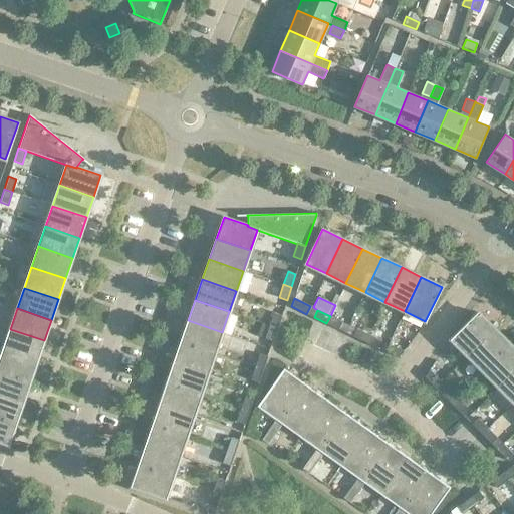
[(274,312),(269,325),(277,328),(281,315),(274,312)]
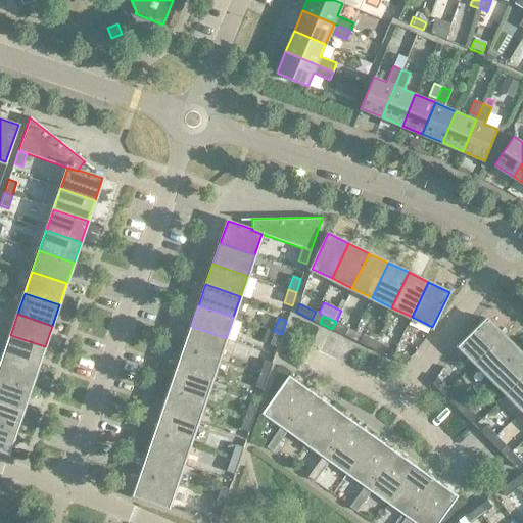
[(459,346),(475,363),(503,335),(486,319),(459,346)]
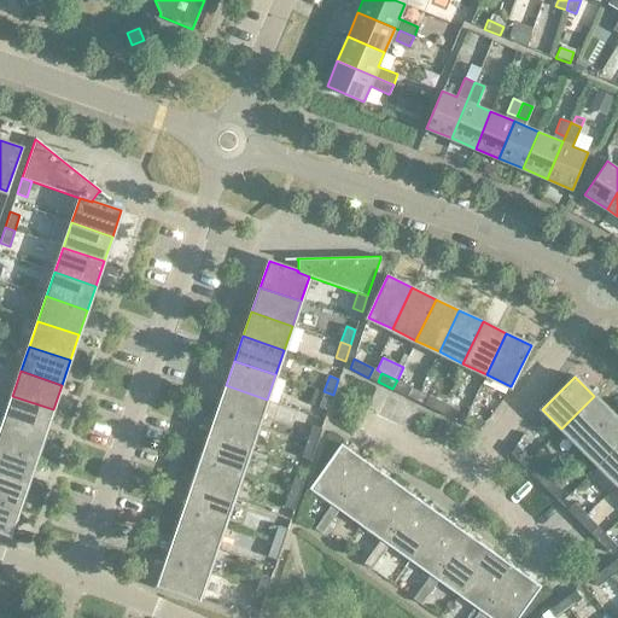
[(412,388),(397,380),(392,389),(407,396),(412,388)]
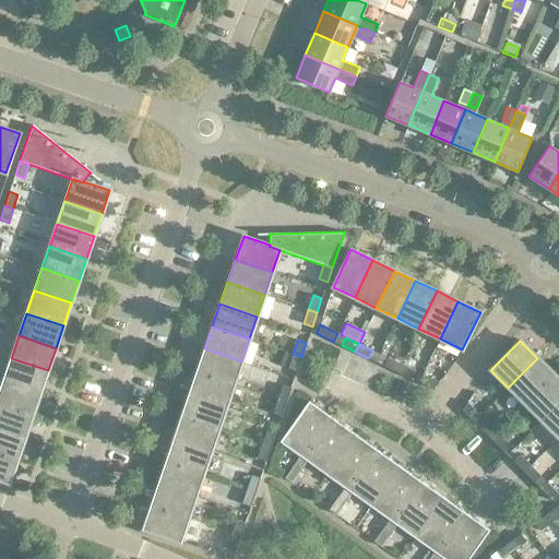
[(241,361),(204,348),(197,371),(234,384),(241,361)]
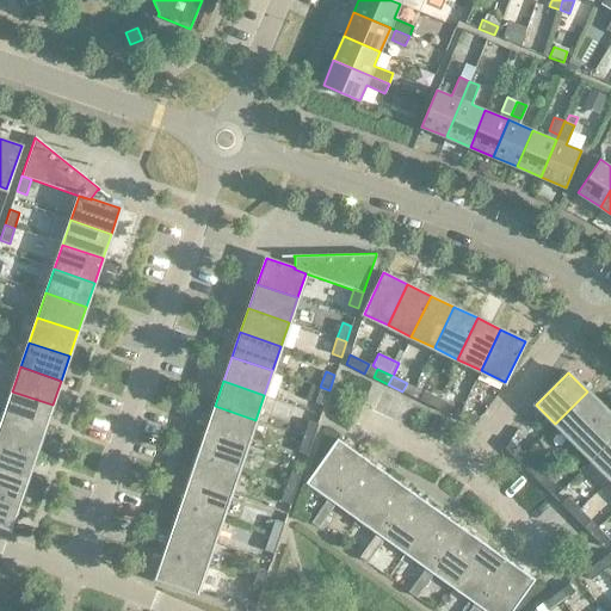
[(329,390),(320,387),(315,402),(325,406),(329,390)]
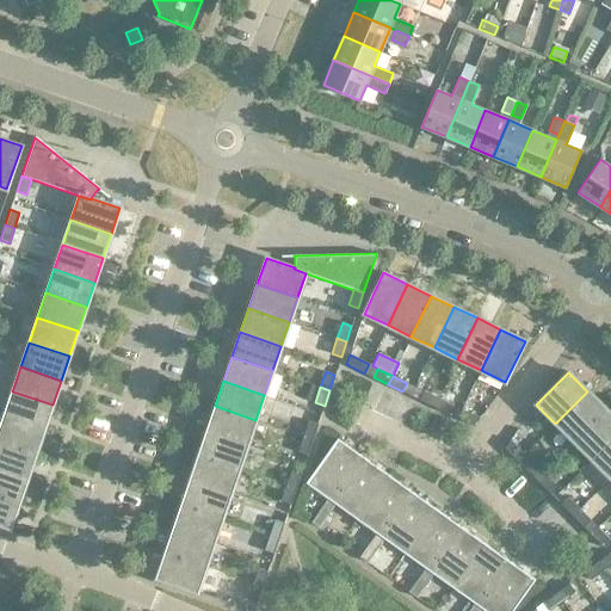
[(424,390),(420,400),(434,407),(438,397),(424,390)]
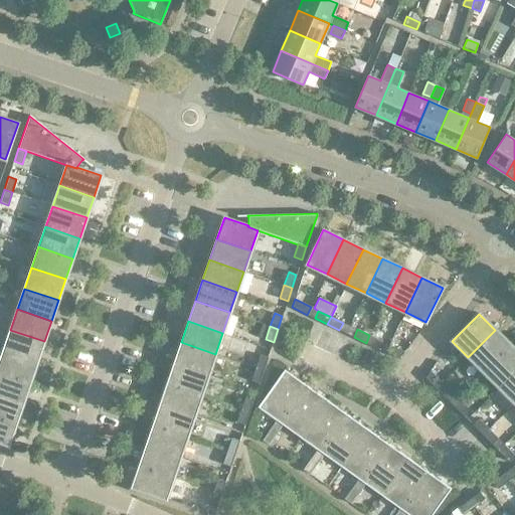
[(44,341),(10,330),(3,350),(37,362),(44,341)]
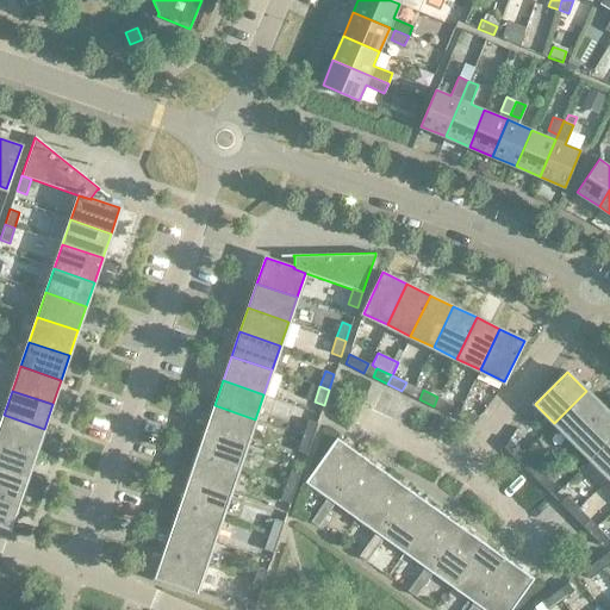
[(604,409),(586,391),(554,423),(572,441),(604,409)]
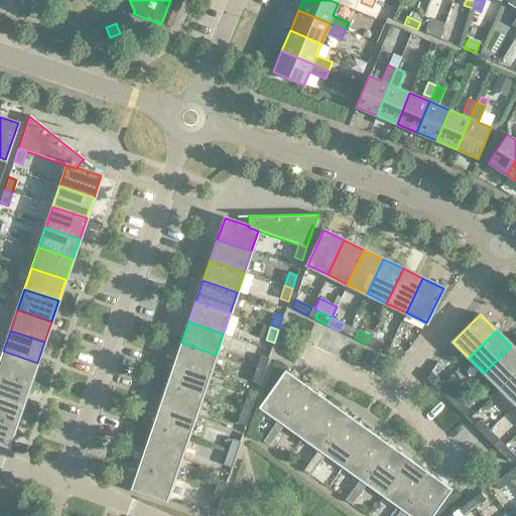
[(383,342),(370,336),(367,344),(379,350),(383,342)]
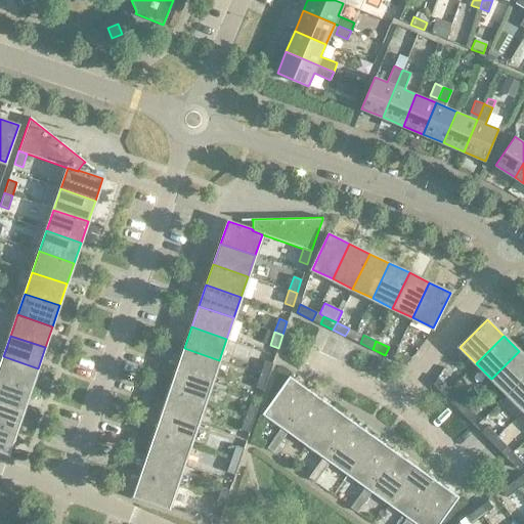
[(219,360),(184,348),(177,369),(212,381),(219,360)]
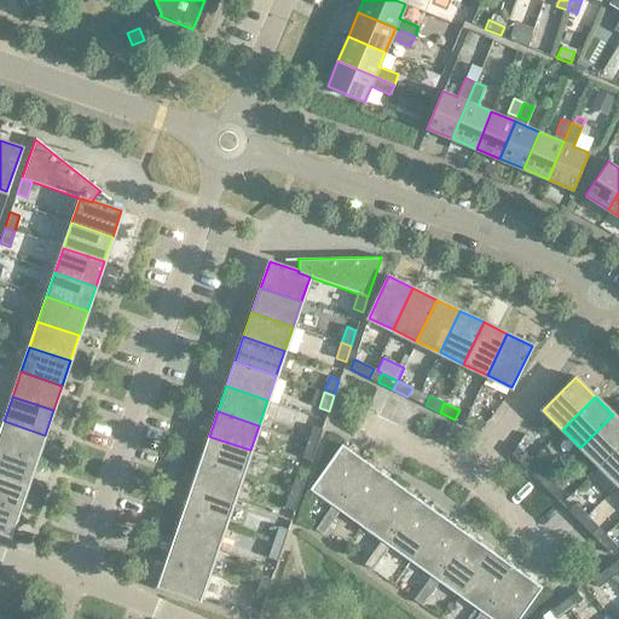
[(486,423),(468,415),(463,423),(480,432),(486,423)]
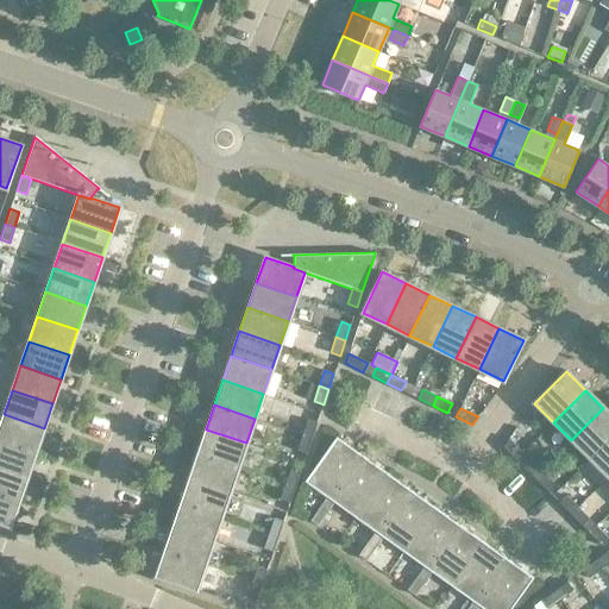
[(608,438),(608,413),(603,408),(571,440),(590,458),(608,438)]
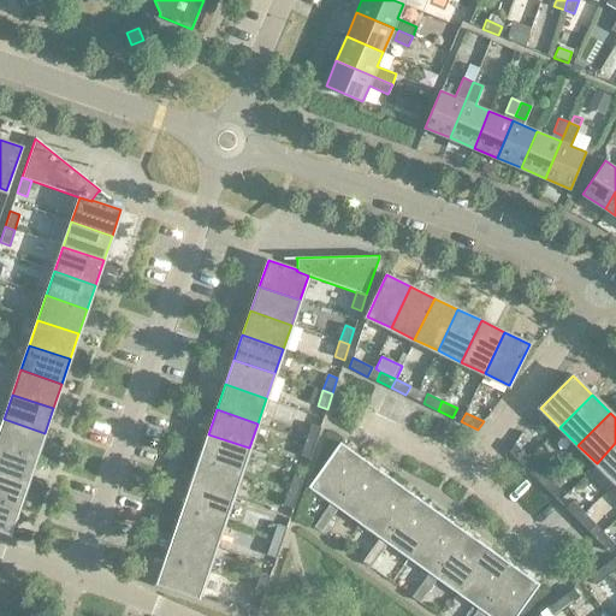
[(45,433),(4,419),(0,430),(0,445),(36,457),(45,433)]
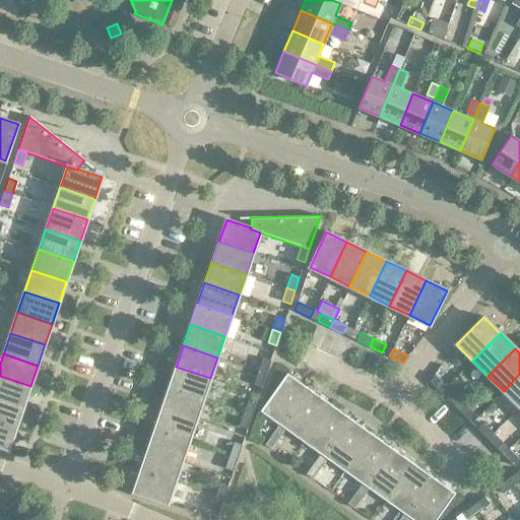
[(263,358),(258,371),(266,374),(270,361),(263,358)]
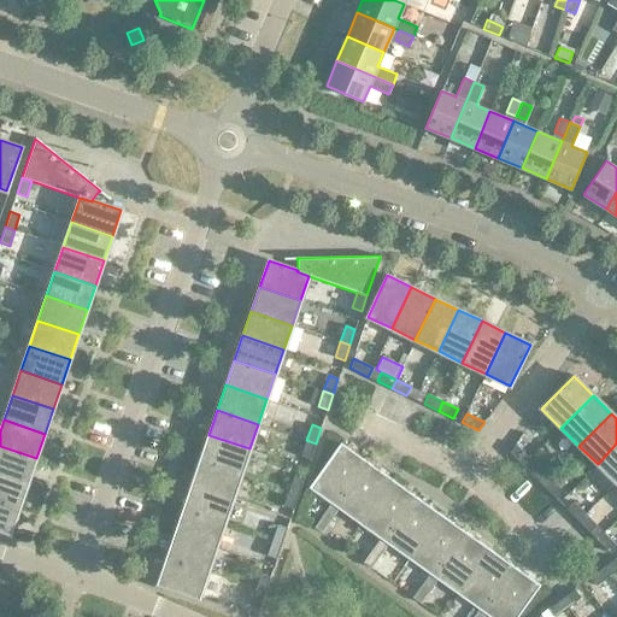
[(250,448),(209,435),(200,459),(241,474),(250,448)]
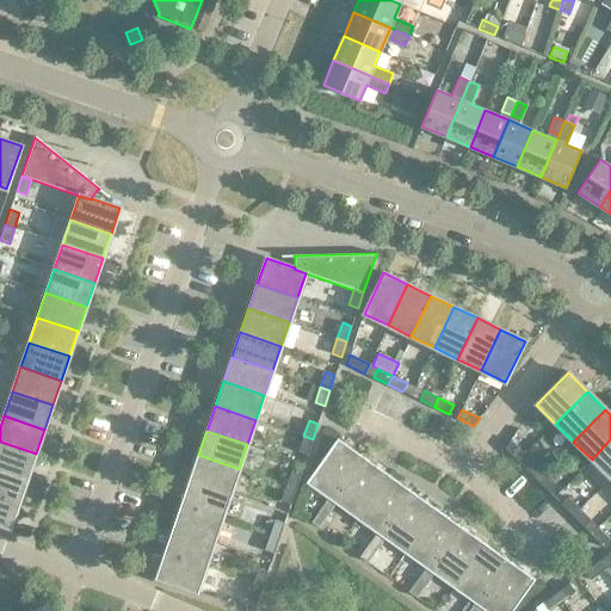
[(313,439),(303,436),(298,451),(308,455),(313,439)]
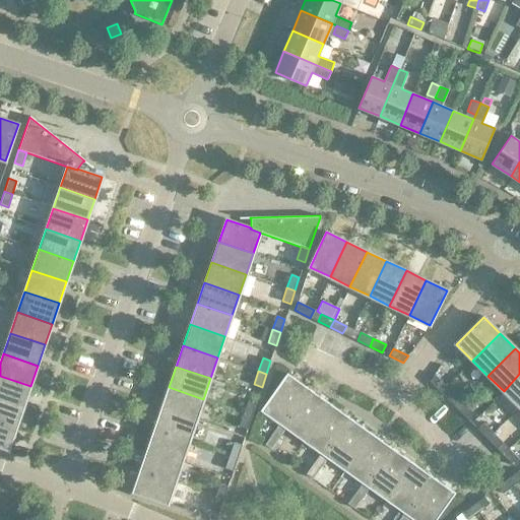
[(309,389),(286,374),(260,411),(278,425),(271,434),(278,439),(285,429),(281,427),(309,389)]
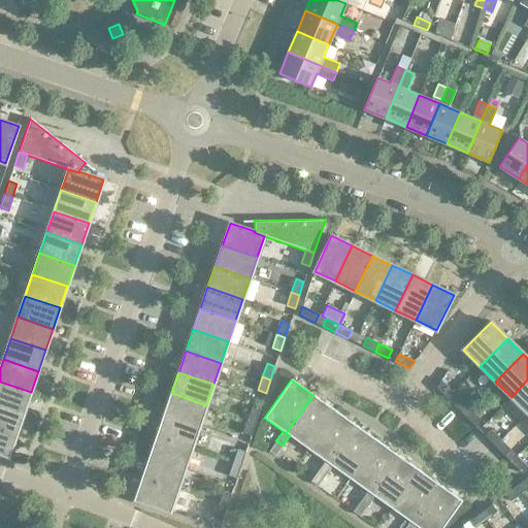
[(453,392),(440,380),(435,387),(447,398),(453,392)]
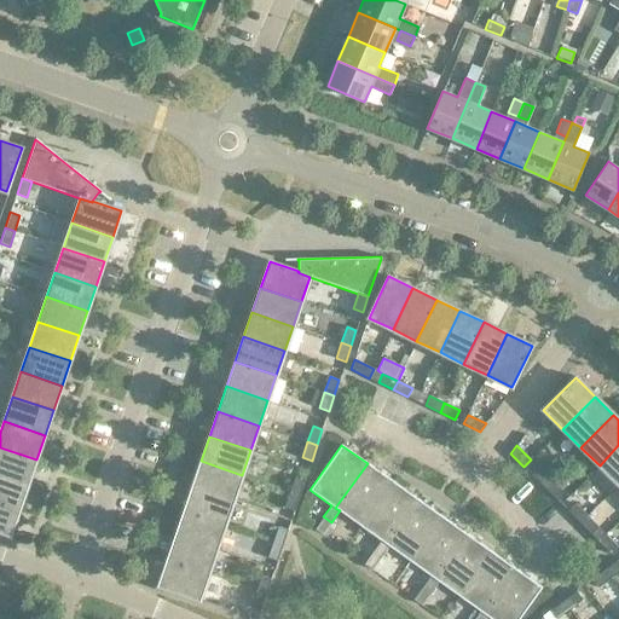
[(618,482),(618,445),(600,466),(618,484),(618,482)]
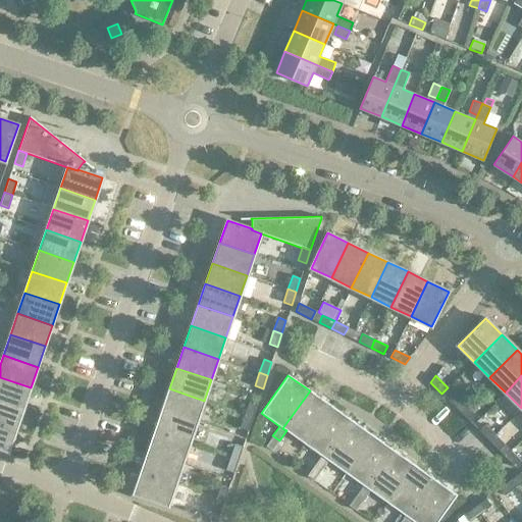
[(31,387),(0,377),(0,400),(23,409),(31,387)]
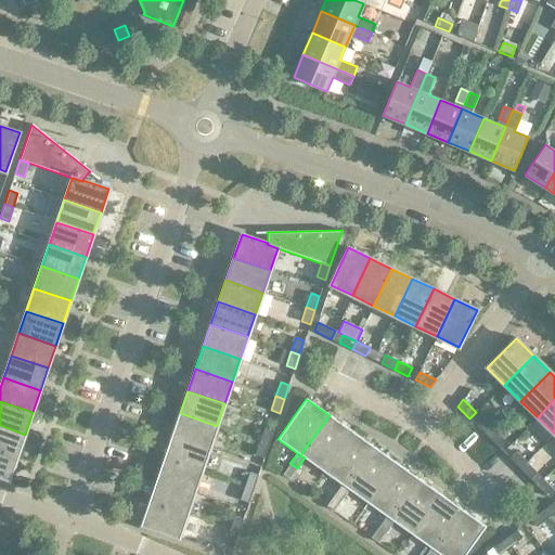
[(217,426),(180,413),(172,436),(209,448),(217,426)]
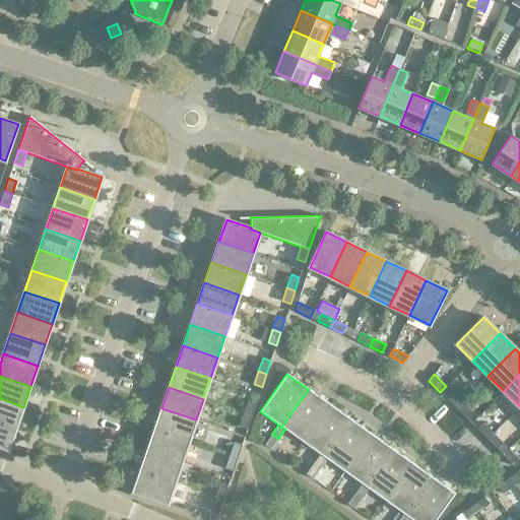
[(329,404),(309,389),(281,427),(285,429),(303,442),(329,404)]
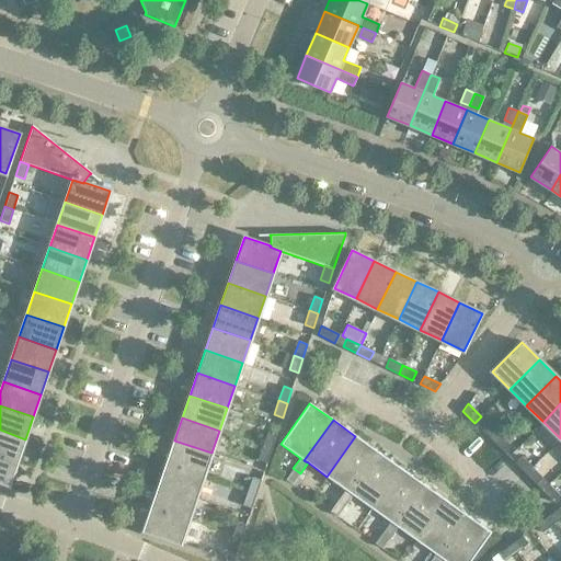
[(488,423),(481,430),(492,439),(499,434),(488,423)]
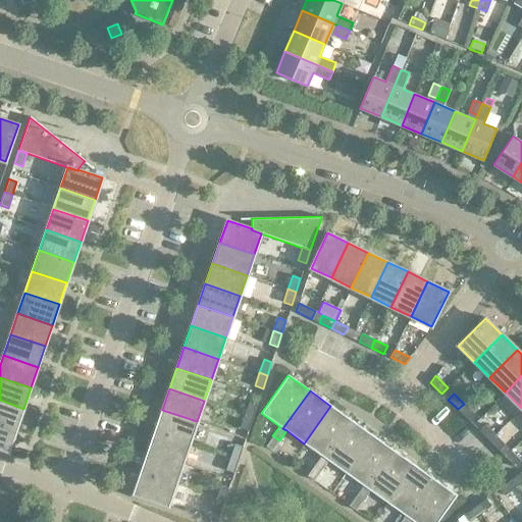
[(23,409),(0,400),(0,423),(16,429),(23,409)]
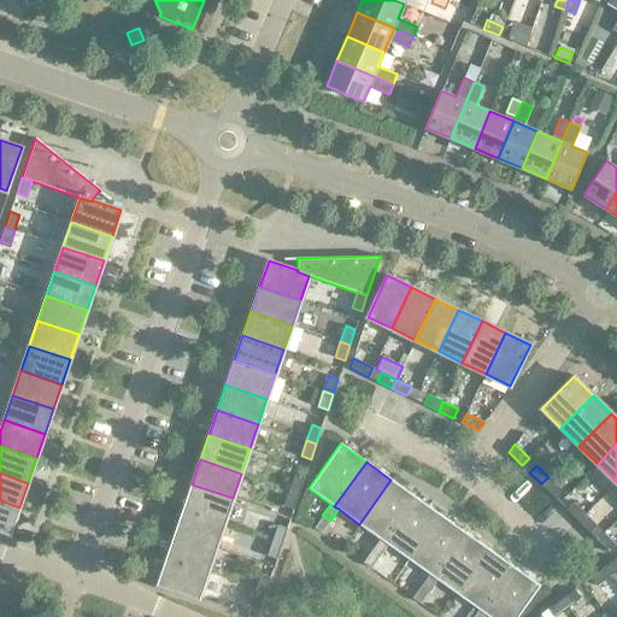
[(295,475),(289,489),(299,493),(304,477),(295,475)]
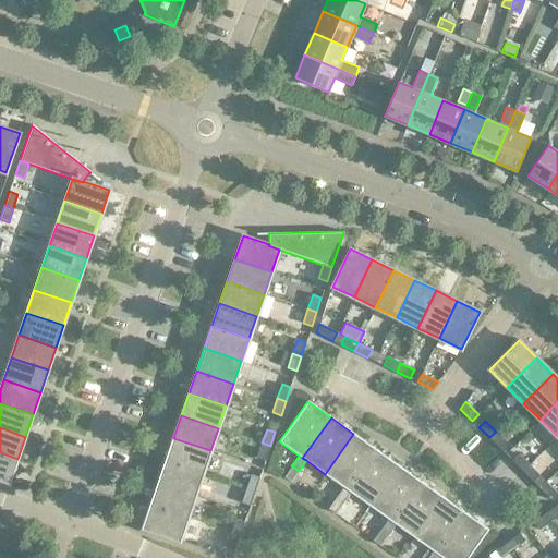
[(506,441),(496,432),(489,437),(499,448),(506,441)]
